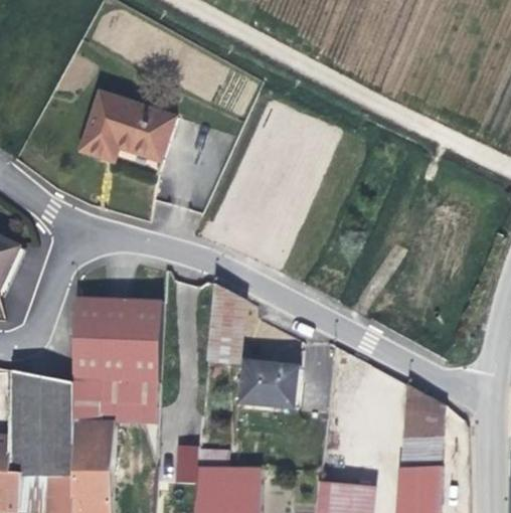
[(113,146),(118,147),(121,149),(164,163),(179,119),(137,105),(103,93),(82,151),(109,161),(113,146)]
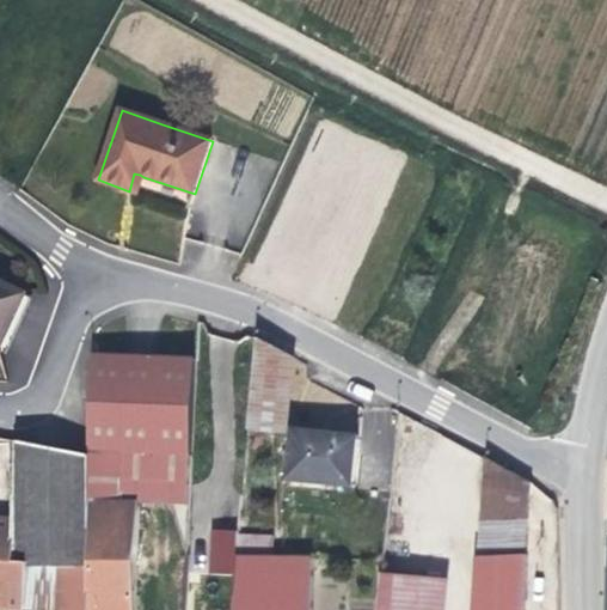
[(138,194),(143,177),(140,175),(134,174),(129,191),(132,193),(138,194)]
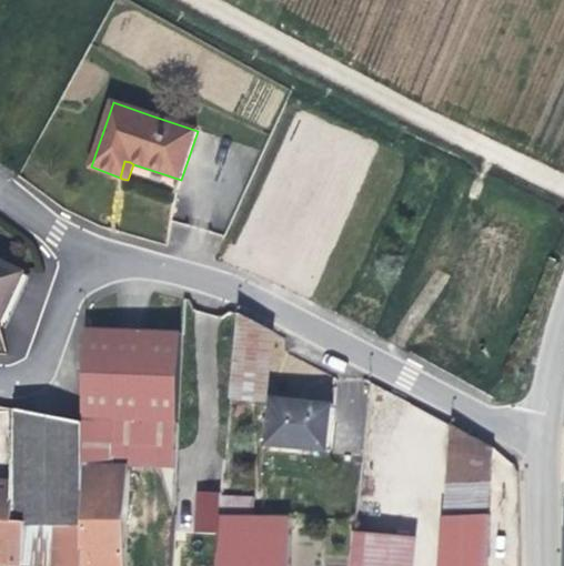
[(0,313),(20,273),(0,263),(0,313)]
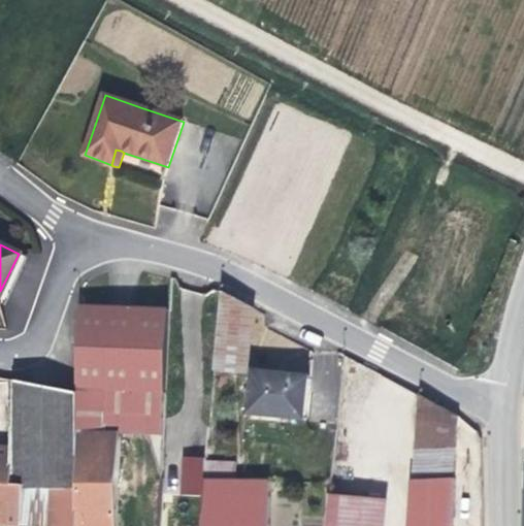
[(250,305),(220,289),(213,367),(243,370),(250,305)]
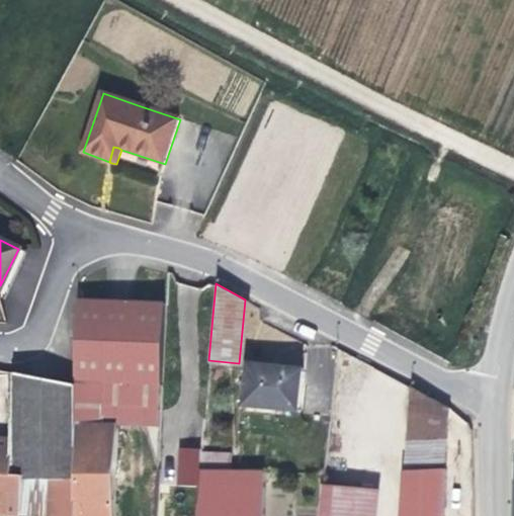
[(162,301),(113,298),(75,297),(73,320),(73,383),(74,422),(96,423),(96,379),(113,380),(159,383),(162,301)]
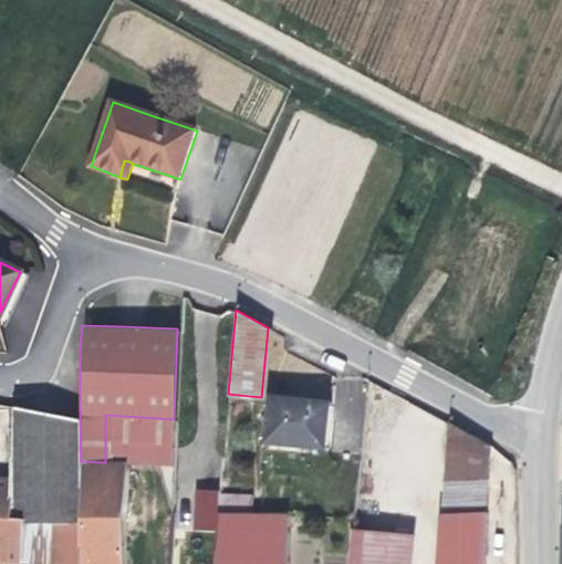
[(328,403),(267,397),(262,444),(323,450),(328,403)]
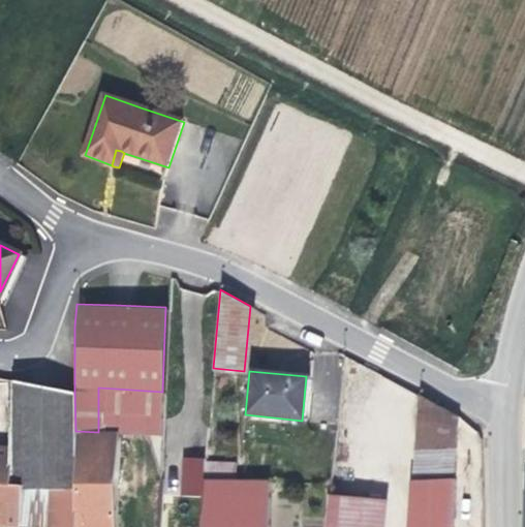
[(74,392),(10,379),(8,447),(8,484),(20,486),(50,491),(49,526),(72,526),(75,431),(74,392)]
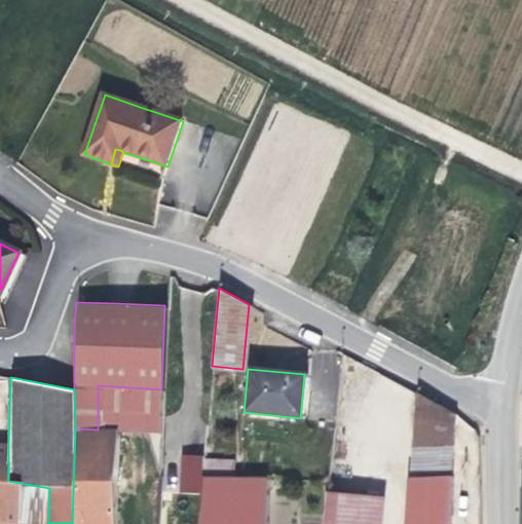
[(450,411),(414,391),(408,445),(448,446),(450,411)]
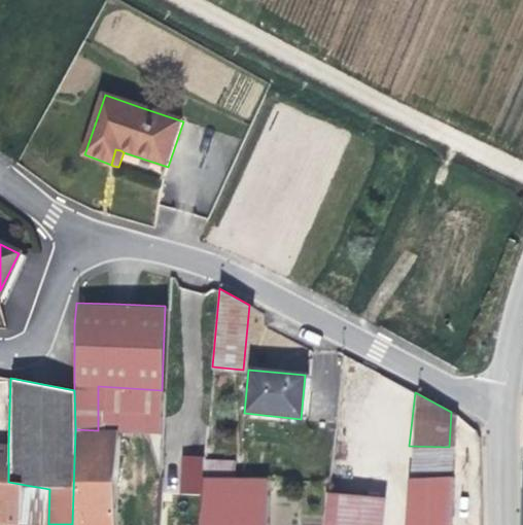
[(98,430),(75,429),(72,524),(112,524),(115,431),(98,430)]
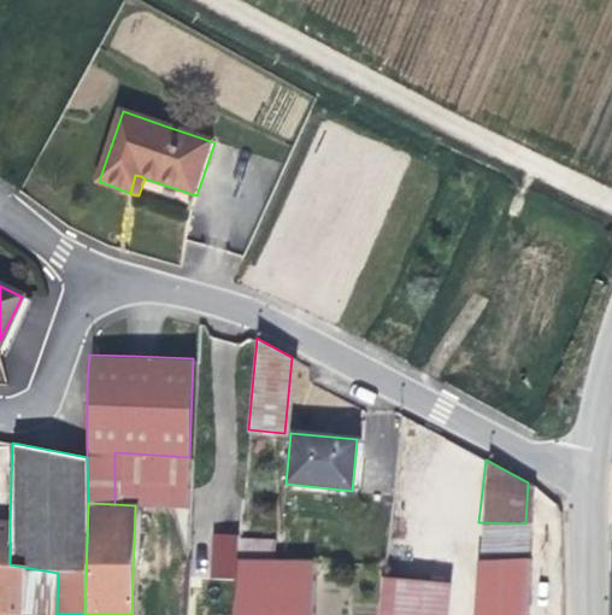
[(0,609),(21,611),(23,567),(10,564),(10,522),(0,521),(0,609)]
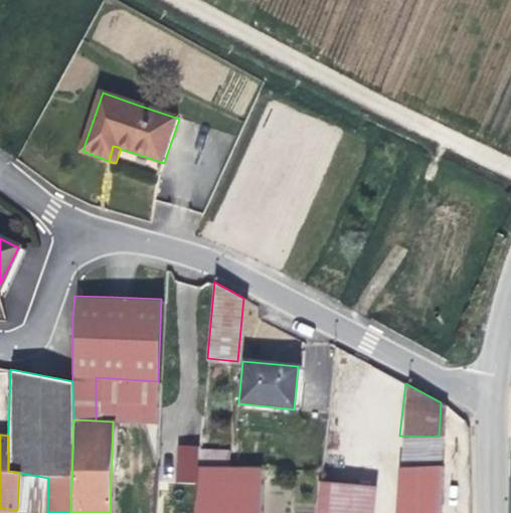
[(439,437),(399,436),(396,465),(437,467),(439,437)]
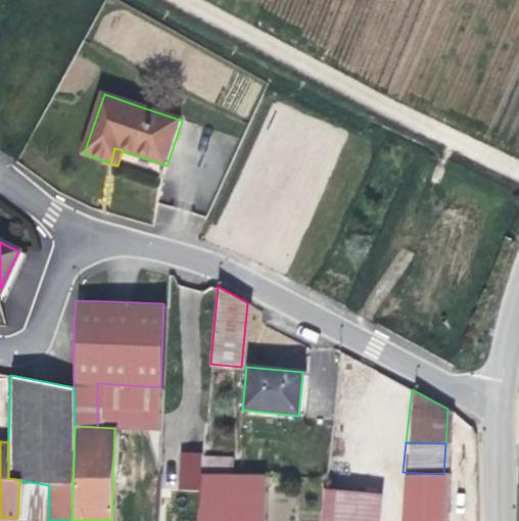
[(227,458),(202,457),(200,470),(226,471),(227,458)]
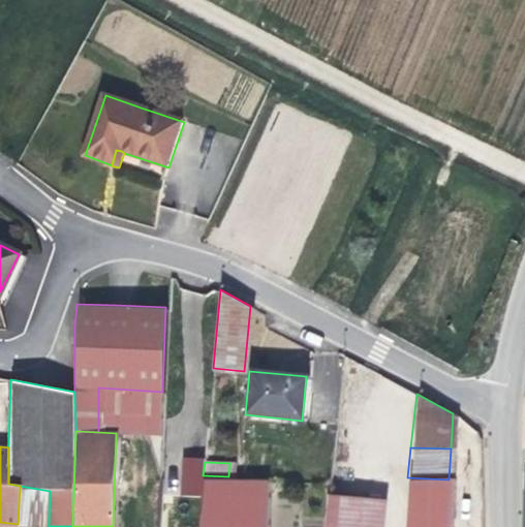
[(203,475),(203,481),(261,484),(261,478),(228,476),(203,475)]
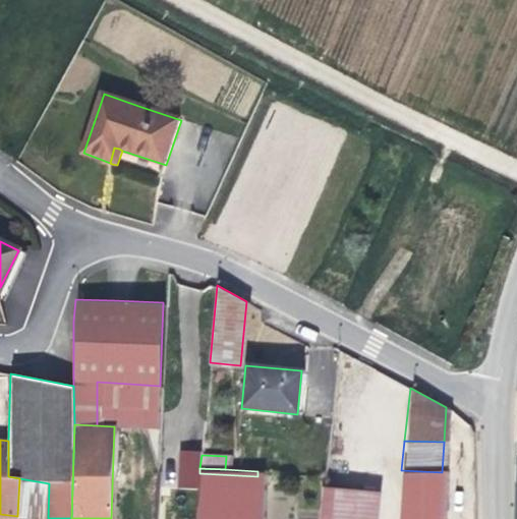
[(196,518),(199,473),(157,470),(154,518),(196,518)]
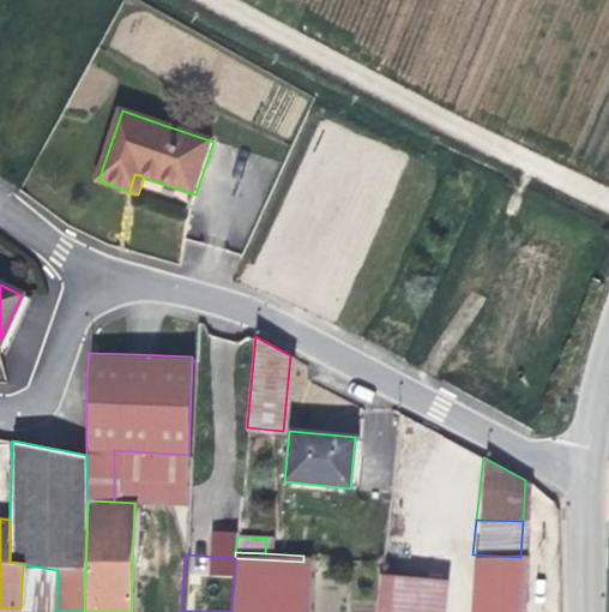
[(517,611),(520,557),(472,555),(469,588),(469,611),(517,611)]
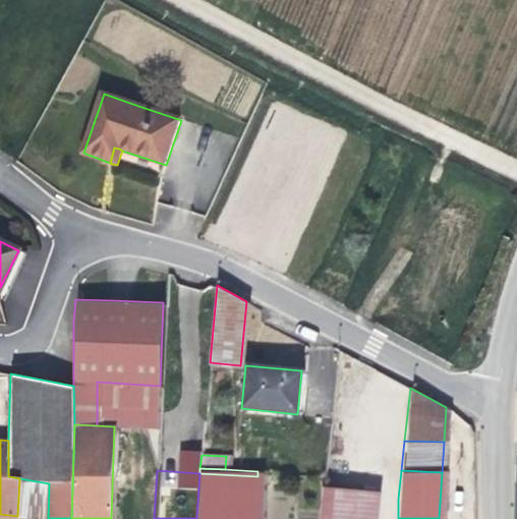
[(254,518),(257,476),(199,473),(196,518),(254,518)]
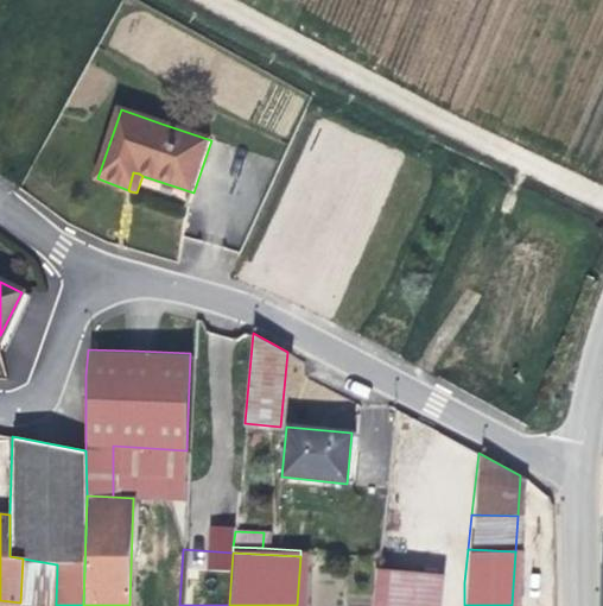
[(437,605),(442,573),(376,565),(372,605),(437,605)]
